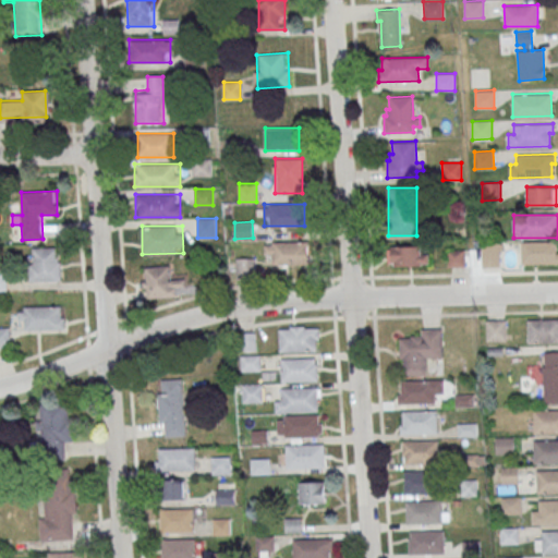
[(266,241),(266,264),(308,264),(308,241),(266,241)]
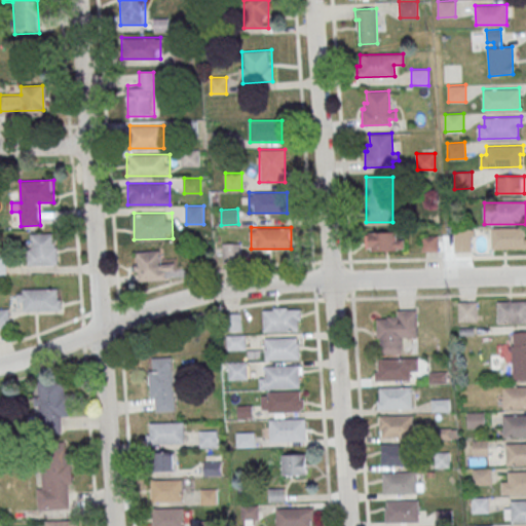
[(491,228),(524,227),(525,237),(525,248),(491,249),(491,228)]
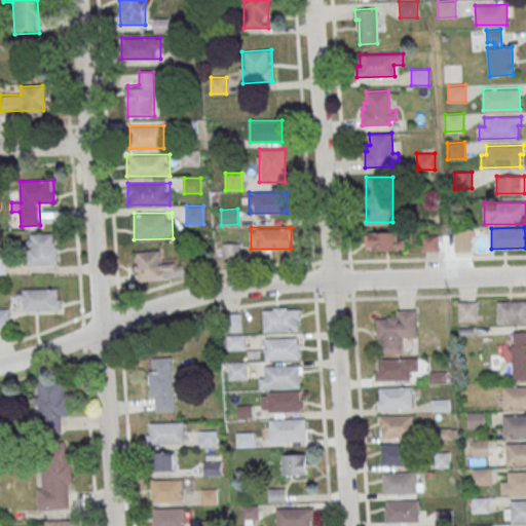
[(471,252),(471,230),(454,230),(454,252),(471,252)]
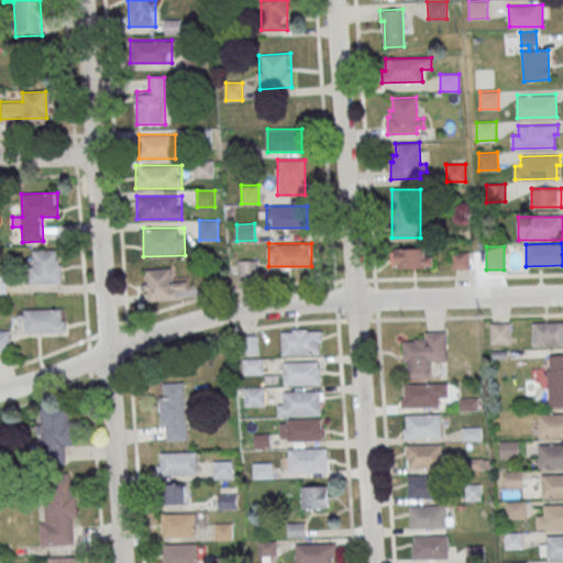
[(392,267),(432,267),(432,249),(392,249),(392,267)]
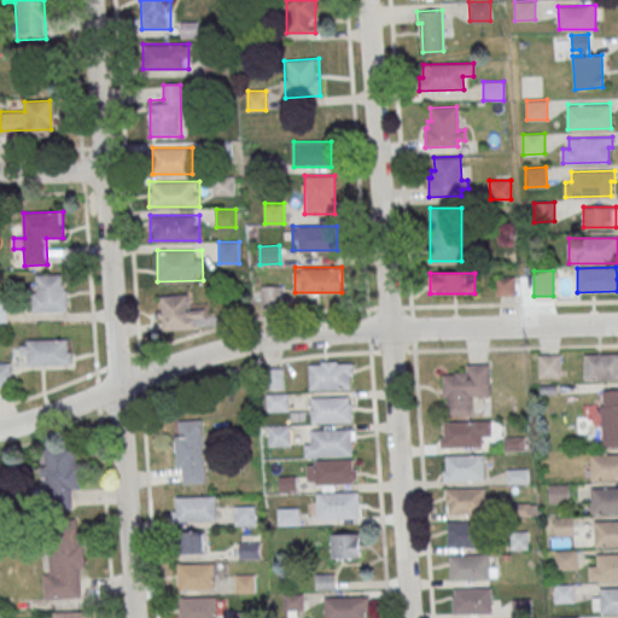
[(31,274),(31,312),(69,312),(69,274),(31,274)]
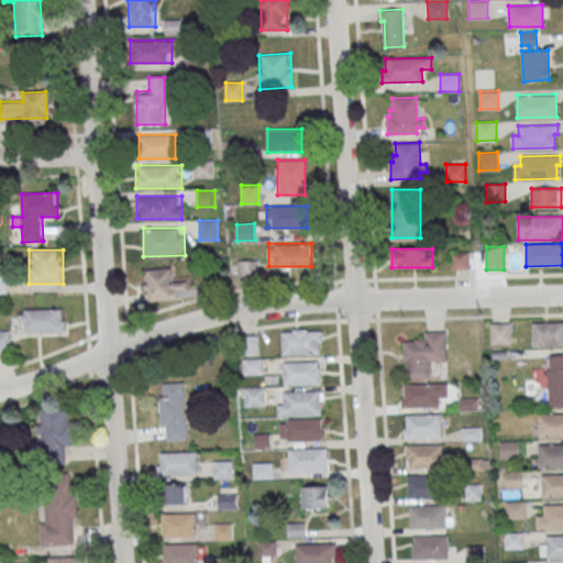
[(452,252),(468,251),(468,269),(452,269),(452,252)]
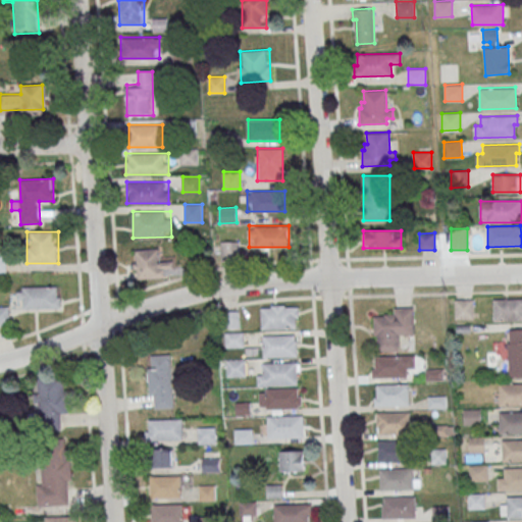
[(239,241),(221,241),(221,260),(239,260),(239,241)]
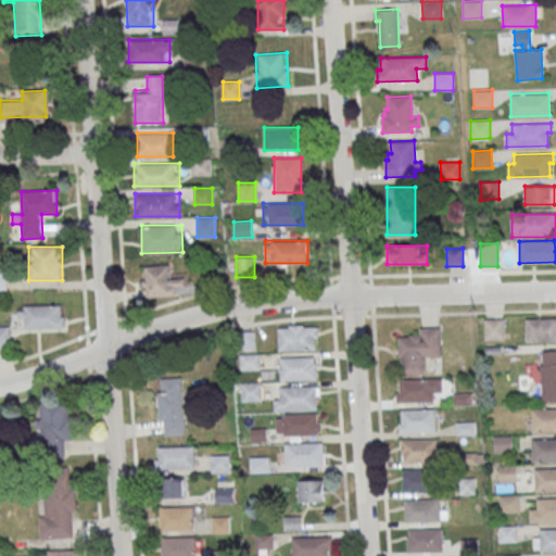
[(143,267),(147,298),(185,292),(182,274),(172,275),(171,264),(143,267)]
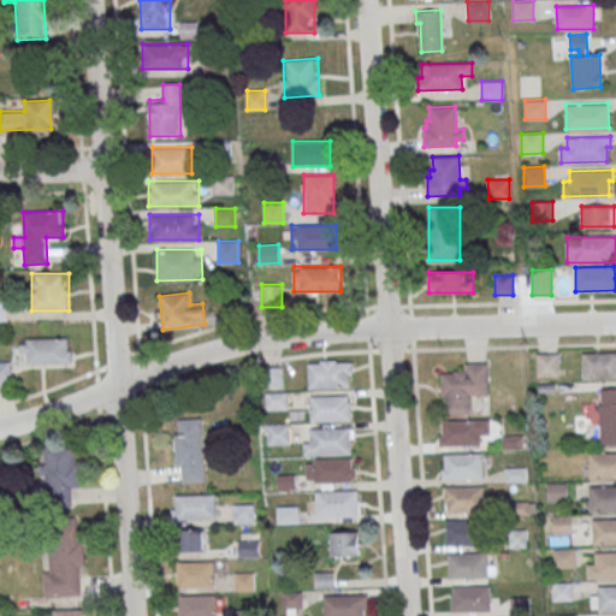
[(22,338),(22,362),(72,362),(72,338),(22,338)]
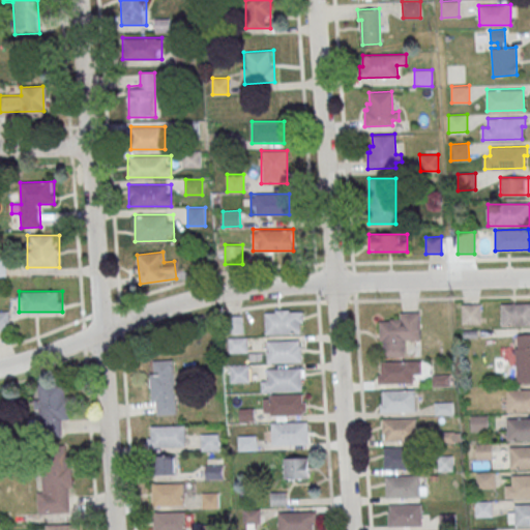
[(501,303),(529,302),(529,325),(501,325),(501,303)]
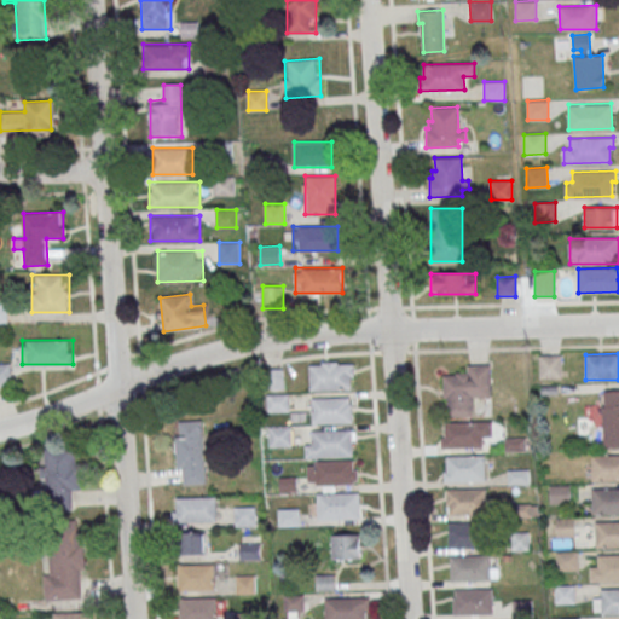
[(541,354),(560,354),(561,377),(541,377),(541,354)]
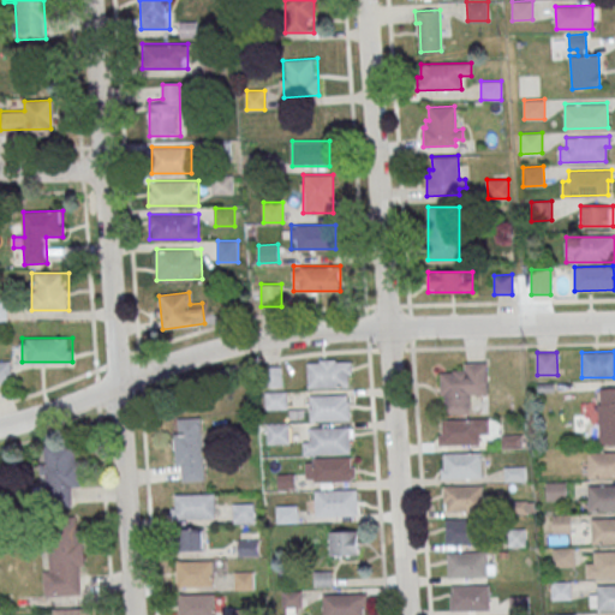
[(309,362),(320,360),(320,359),(336,359),(336,360),(351,360),(351,372),(348,372),(348,386),(309,387),(309,362)]
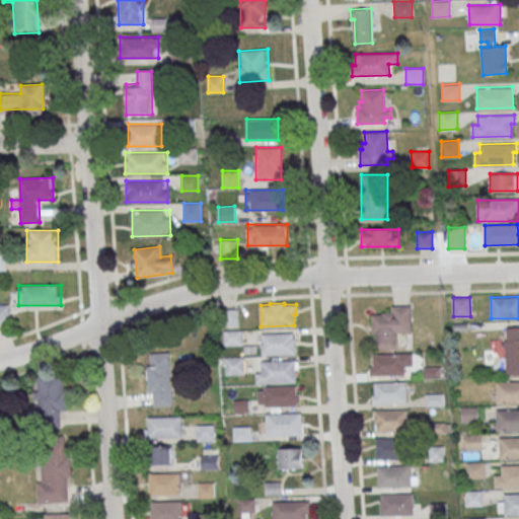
[(0,322),(11,322),(11,304),(0,304),(0,322)]
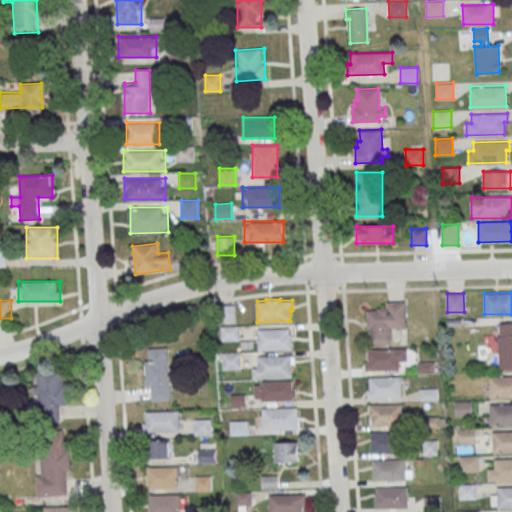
[(366,309),(377,309),(377,307),(387,307),(387,301),(405,301),(405,327),(391,328),(391,345),(370,345),(370,328),(367,328),(366,309)]
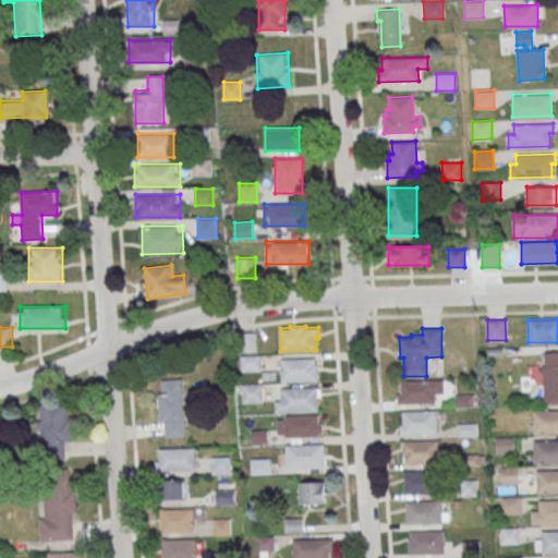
[(239,332),(254,331),(255,349),(240,350),(239,332)]
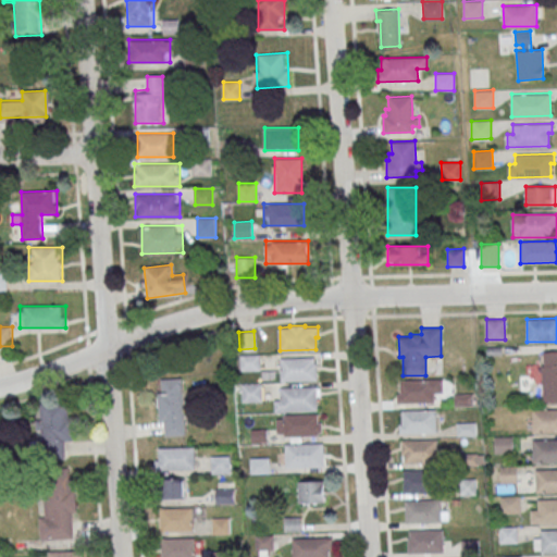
[(556,350),(543,350),(543,400),(556,400),(556,350)]
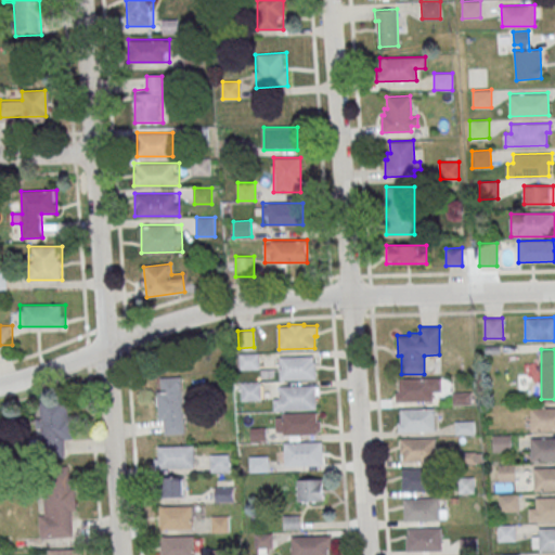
[(241,352),(258,352),(258,369),(241,370),(241,352)]
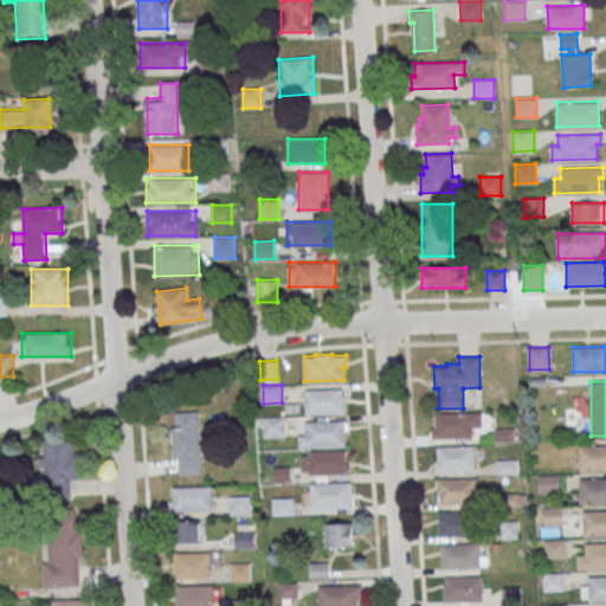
[(305,389),(347,388),(347,413),(307,414),(305,389)]
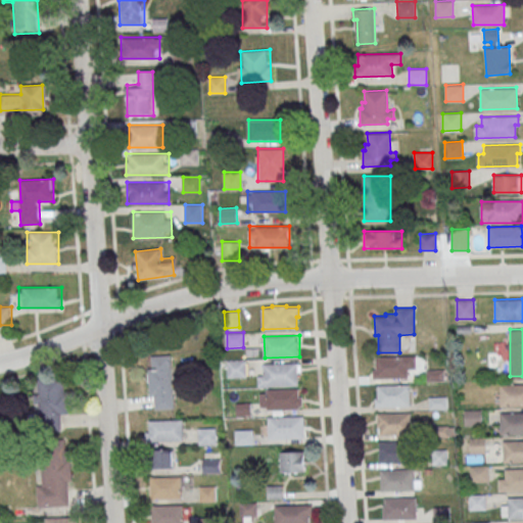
[(151,355),(170,354),(173,408),(155,409),(154,394),(149,394),(147,368),(152,367),(151,355)]
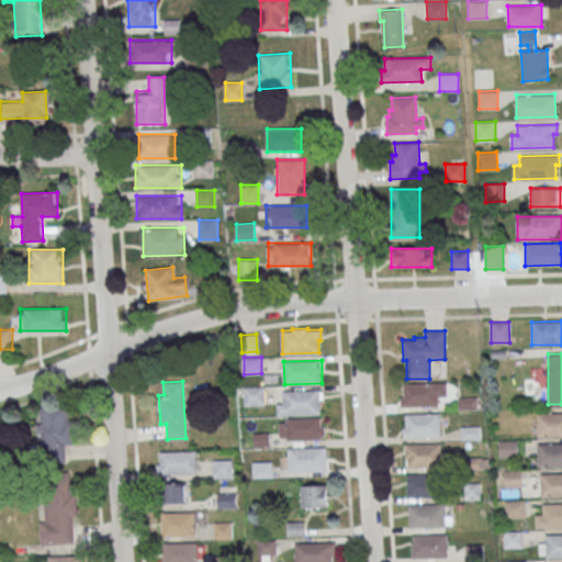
[(403,382),(446,381),(446,395),(438,396),(438,405),(401,406),(401,396),(403,396),(403,382)]
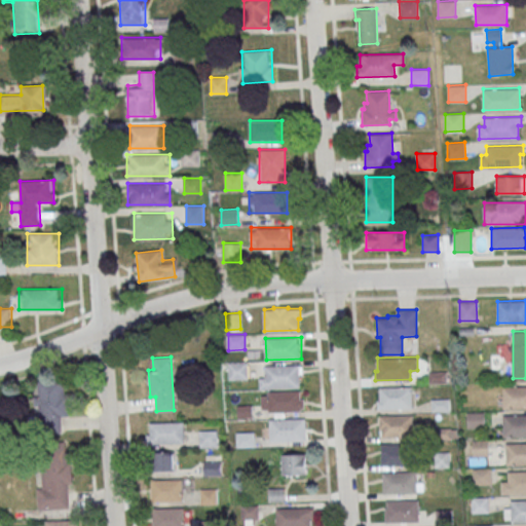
[(229,363),(247,363),(247,378),(230,379),(229,363)]
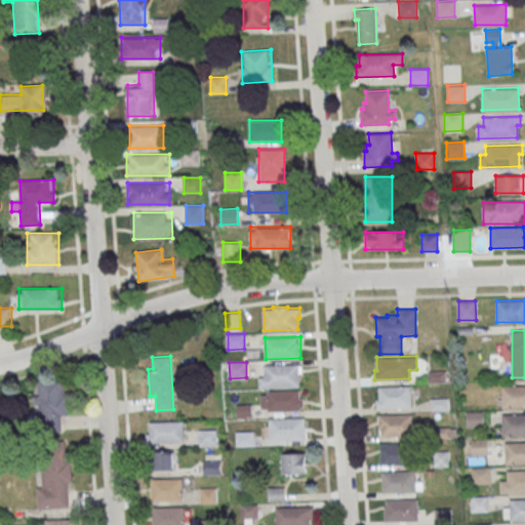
[(265,365),(299,364),(300,387),(266,388),(265,365)]
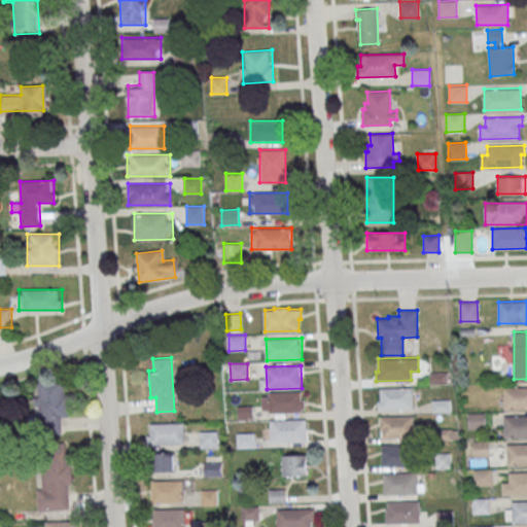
[(37,381),(36,430),(64,430),(65,381),(37,381)]
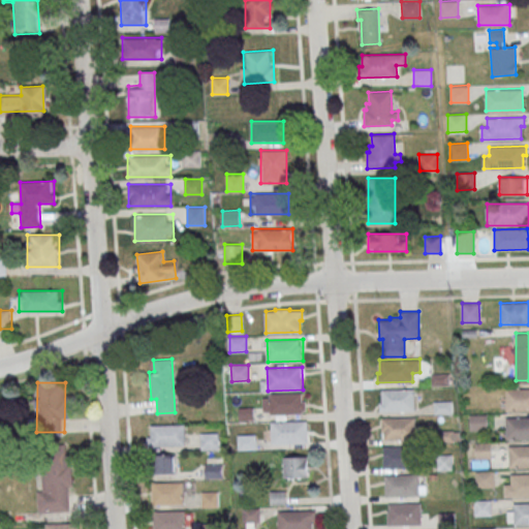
[(505,389),(528,387),(528,409),(506,410),(505,389)]
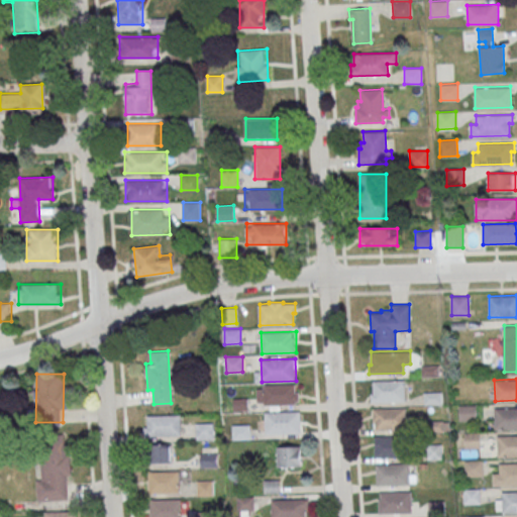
[(373,380),(405,380),(405,401),(371,402),(371,393),(373,393),(373,380)]
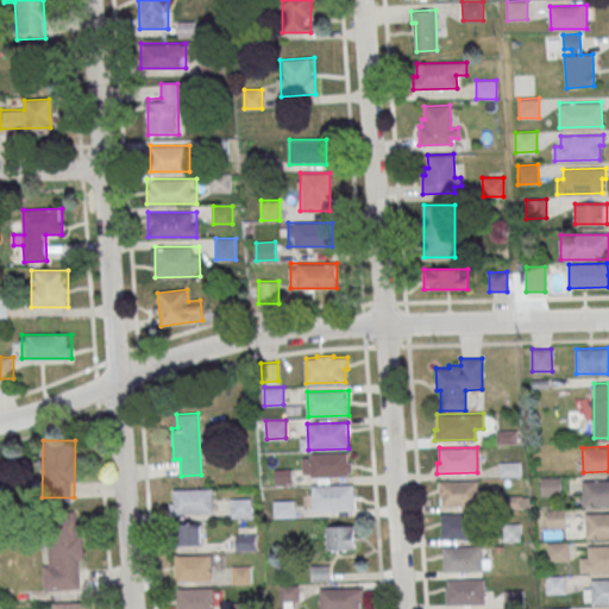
[(311,453),(347,452),(347,462),(351,462),(352,472),(349,472),(349,476),(312,477),(311,453)]
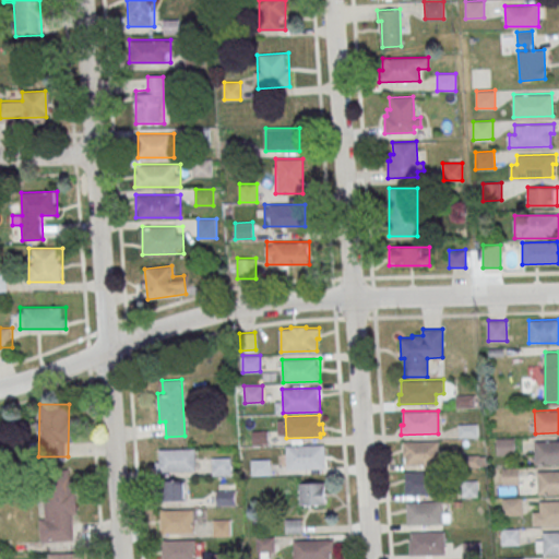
[(497,438),(515,438),(515,454),(498,455),(497,438)]
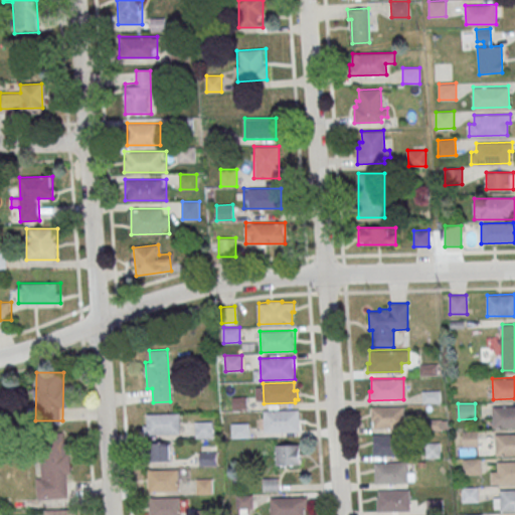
[(371,406),(404,405),(405,427),(372,428),(371,406)]
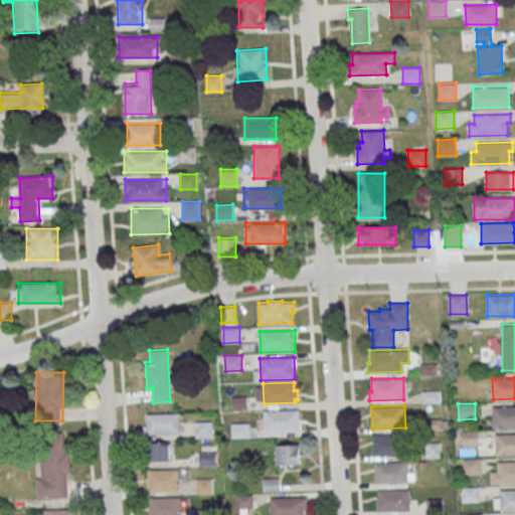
[(492,405),(514,405),(514,426),(493,427),(492,405)]
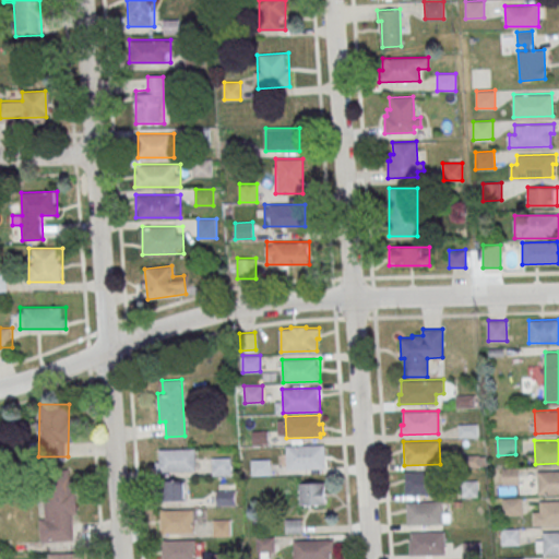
[(286,445),(324,444),(325,467),(287,468),(286,445)]
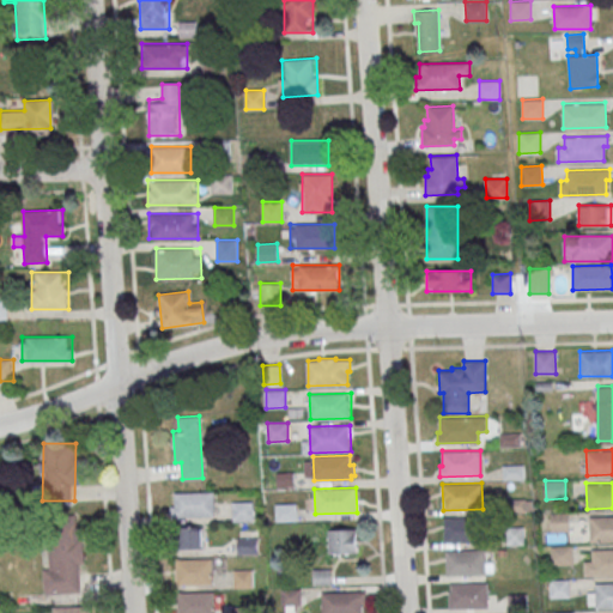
[(213,491),(214,515),(176,516),(175,492),(213,491)]
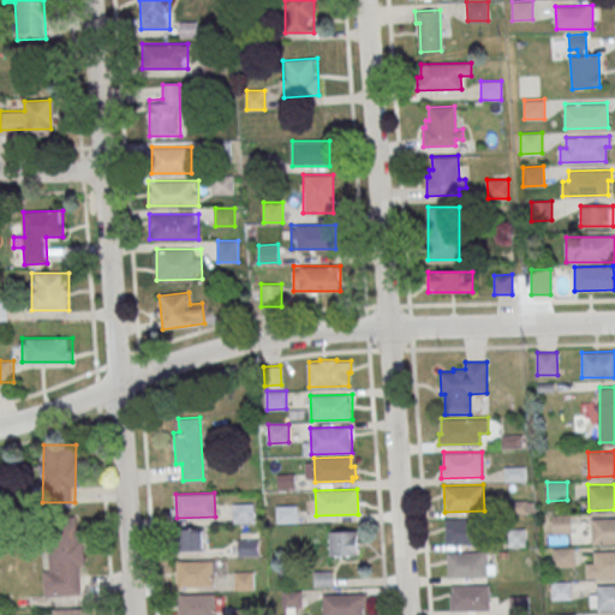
[(254,523),(254,503),(233,503),(233,523),(254,523)]
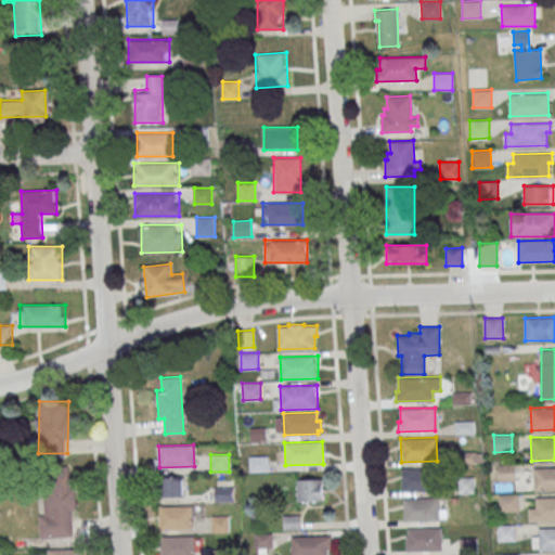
[(268,470),(268,456),(250,456),(250,470),(268,470)]
